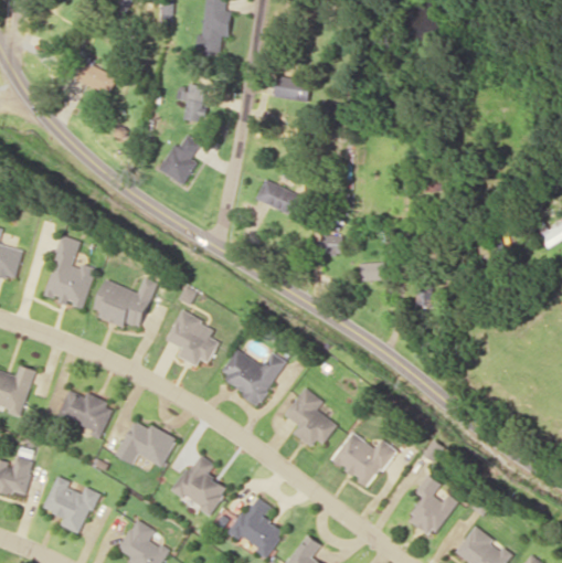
[(131,0),(118,0),(113,18),(124,22),(131,0)]
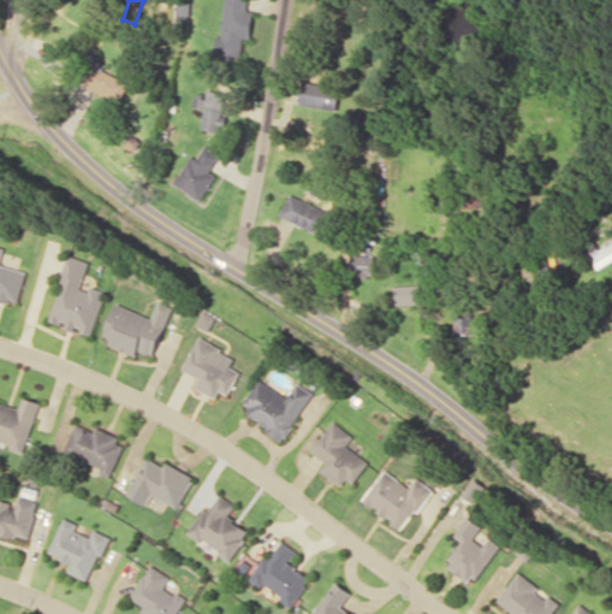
[(248,41),(251,12),(245,12),(247,0),(223,0),(215,58),(238,62),(241,40),(248,41)]
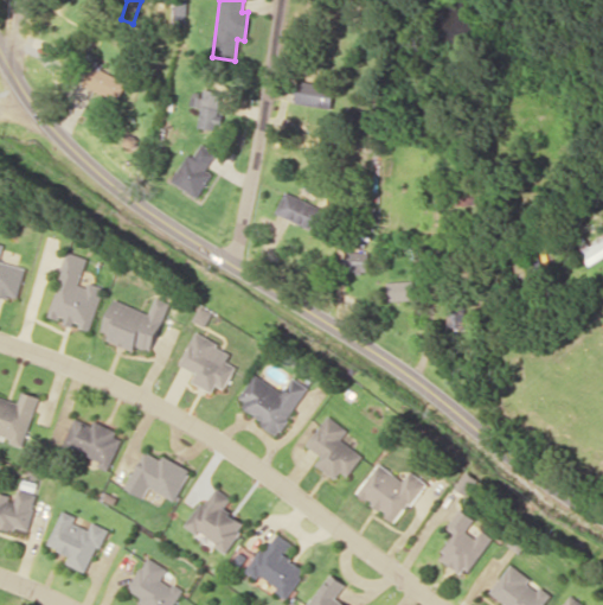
[(102,65),(91,61),(79,86),(115,102),(124,82),(98,71),(102,65)]
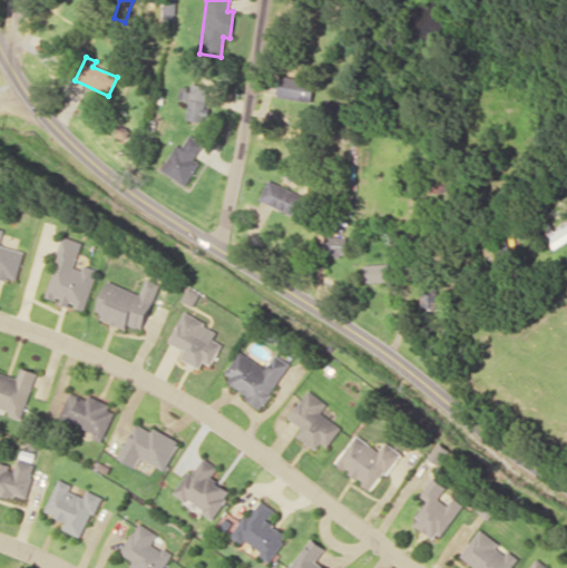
[(273,96),(308,104),(312,85),(277,76),(273,96)]
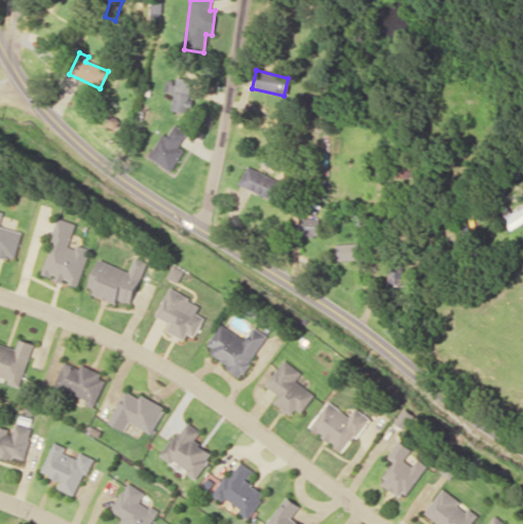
[(190,81),(165,79),(163,94),(173,95),(171,112),(188,113),(190,81)]
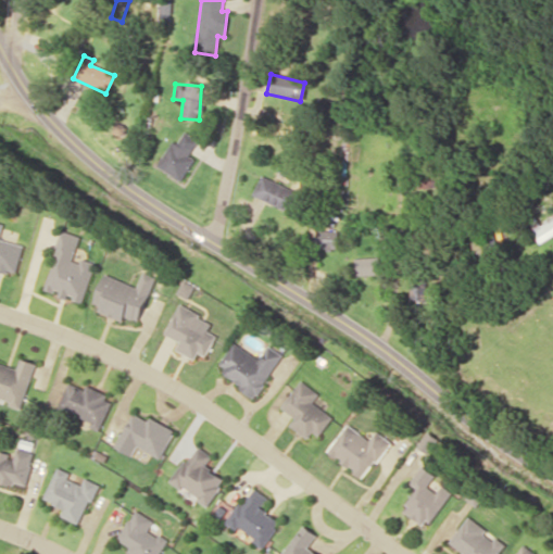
[(192,160),(187,156),(197,141),(183,133),(175,145),(171,141),(154,167),(179,183),(192,160)]
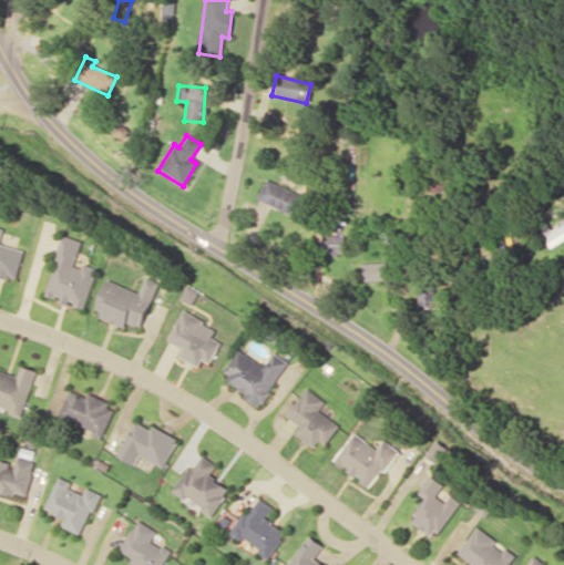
[(304,198),(264,180),(255,199),(294,218),(304,198)]
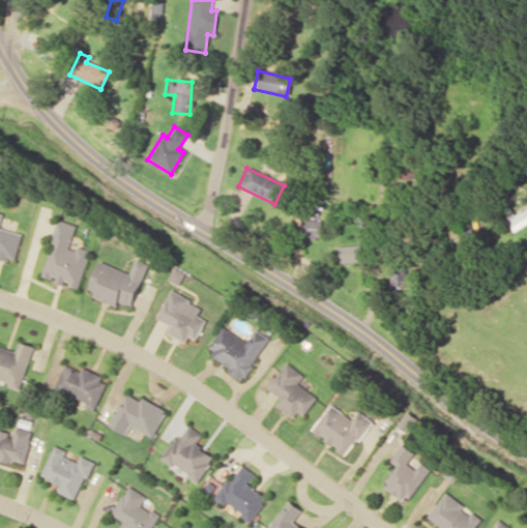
[(526,223),(526,208),(505,218),(510,231),(526,223)]
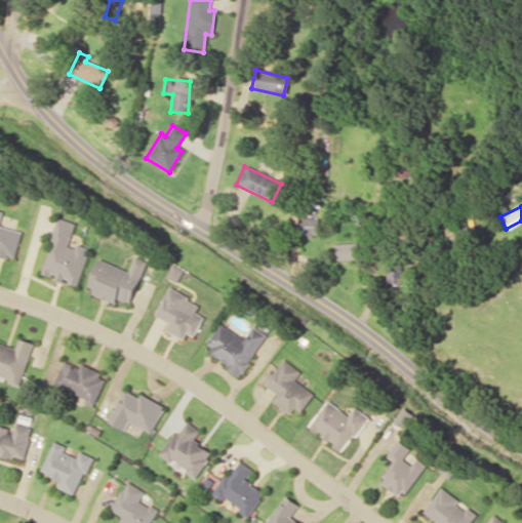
[(0,255),(12,259),(19,233),(0,228),(0,212),(0,255)]
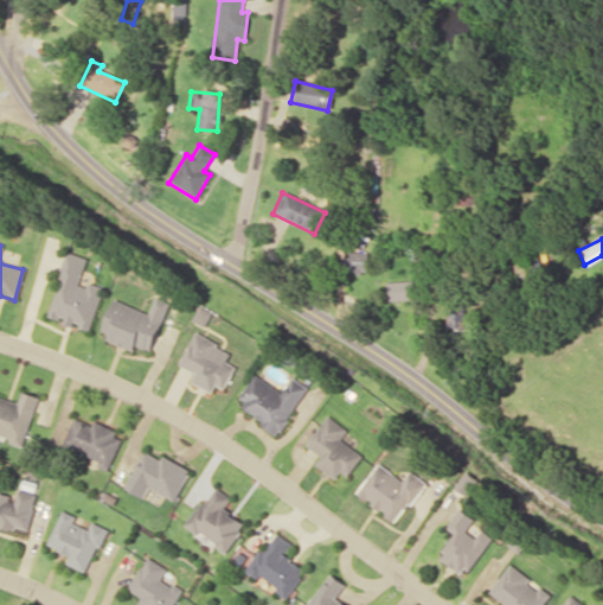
[(365,273),(366,253),(344,252),(342,272),(365,273)]
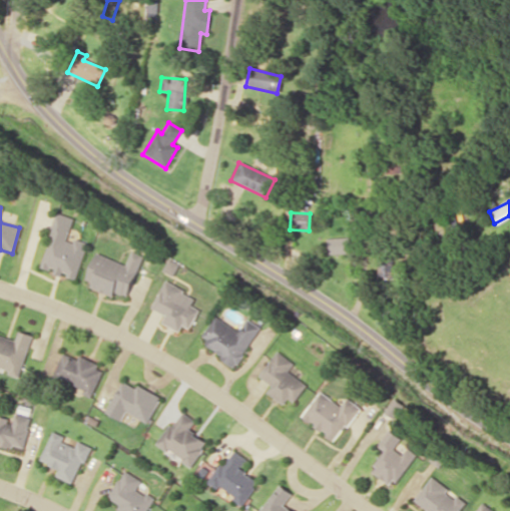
[(86,244),(66,238),(72,218),(55,213),(38,268),(52,272),(51,275),(62,278),(74,281),(86,244)]
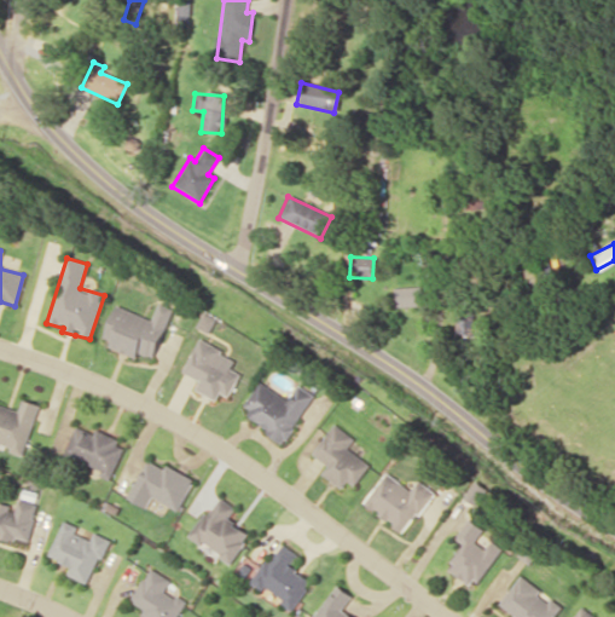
[(393,288),(393,309),(419,307),(418,288),(393,288)]
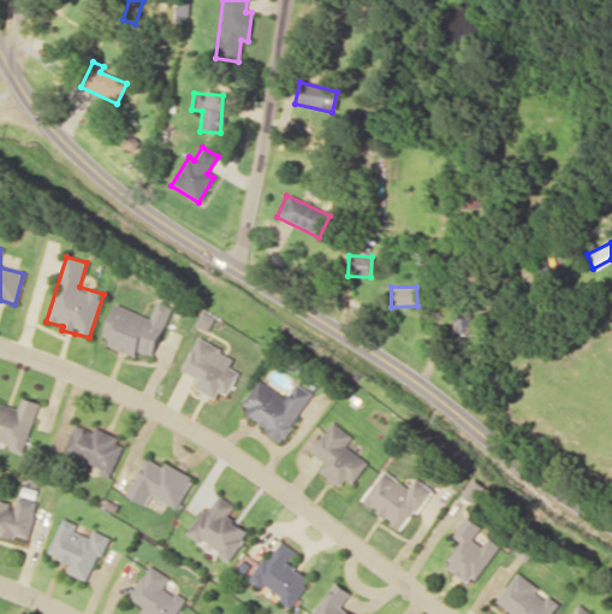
[(101,337),(108,340),(106,347),(135,358),(137,352),(152,358),(170,308),(156,303),(150,319),(113,305),(101,337)]
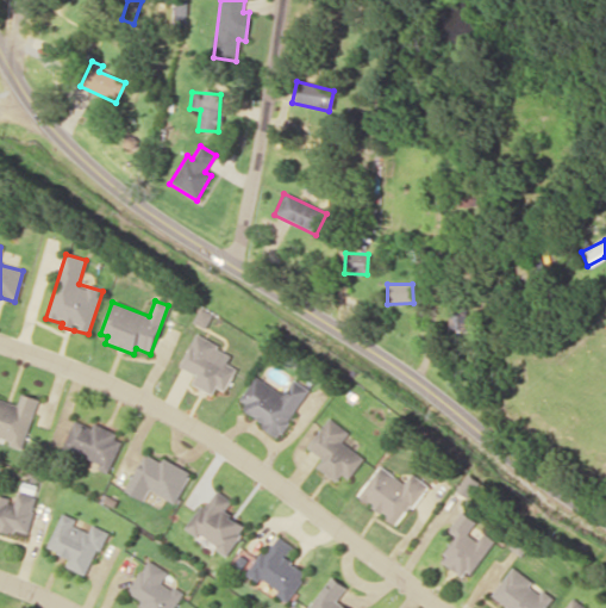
[(211,315),(199,309),(192,323),(204,329),(211,315)]
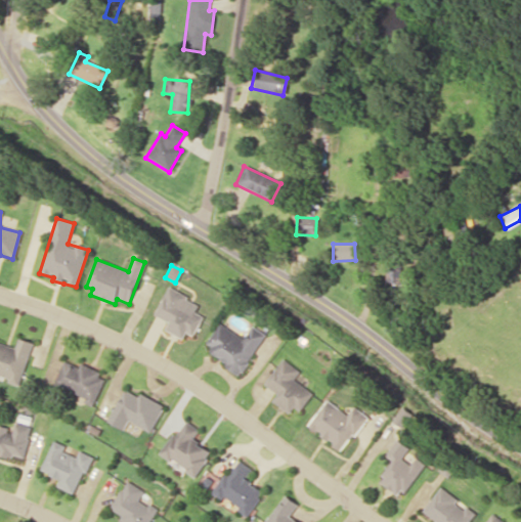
[(182,340),(184,334),(192,338),(202,316),(194,313),(199,304),(165,289),(153,316),(168,322),(164,332),(182,340)]
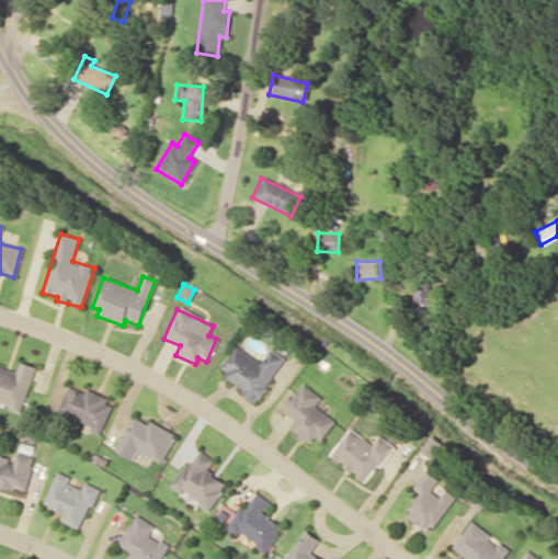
[(283,358),(268,350),(260,364),(232,348),(216,375),(259,400),(283,358)]
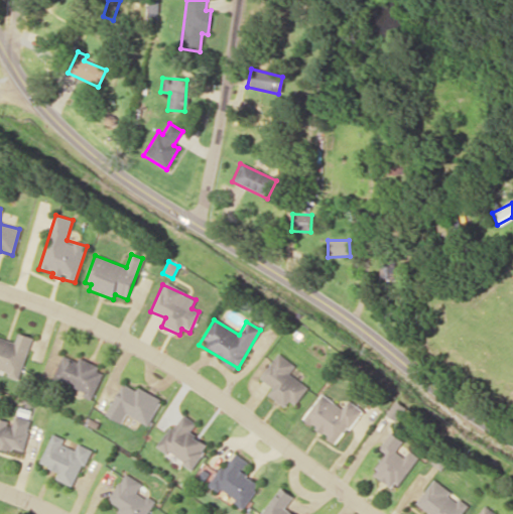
[(18,381),(30,338),(16,334),(13,343),(0,339),(0,370),(6,372),(5,377),(18,381)]
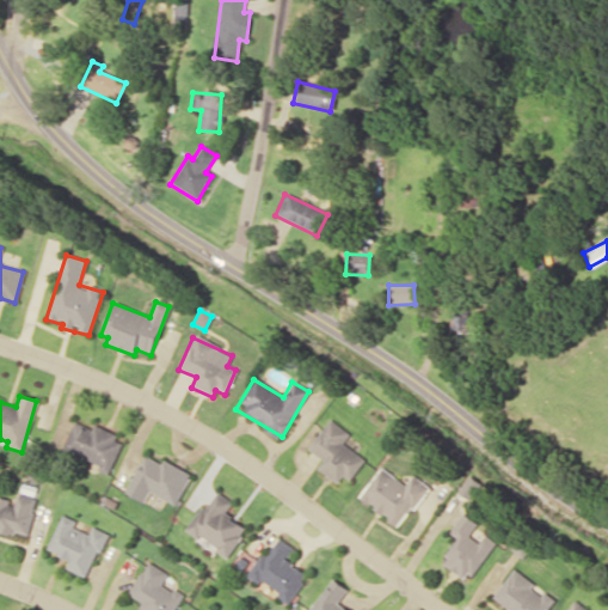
[(317,470),(343,488),(362,459),(342,445),(349,434),(327,420),(307,451),(323,462),(317,470)]
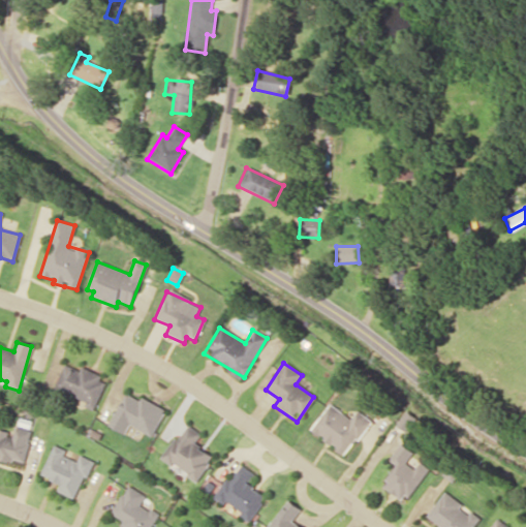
[(106,380),(80,368),(78,372),(63,365),(53,390),(94,408),(106,380)]
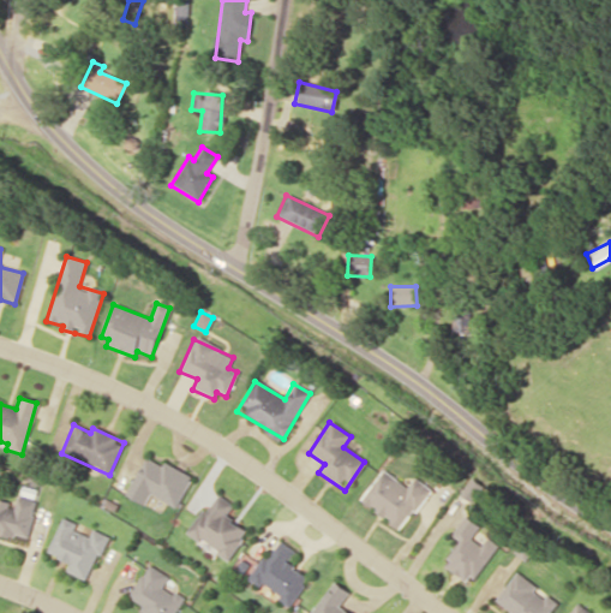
[(175,509),(192,477),(163,463),(161,466),(144,458),(124,495),(144,506),(150,495),(175,509)]
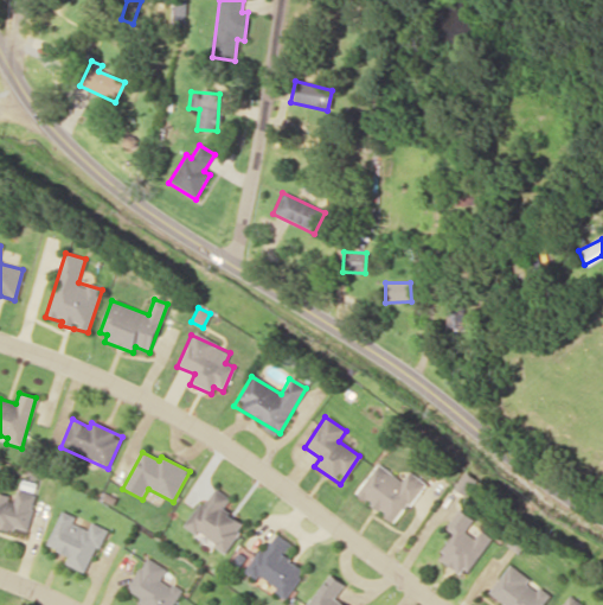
[(396,524),(424,483),(408,471),(401,482),(376,464),(354,496),(396,524)]
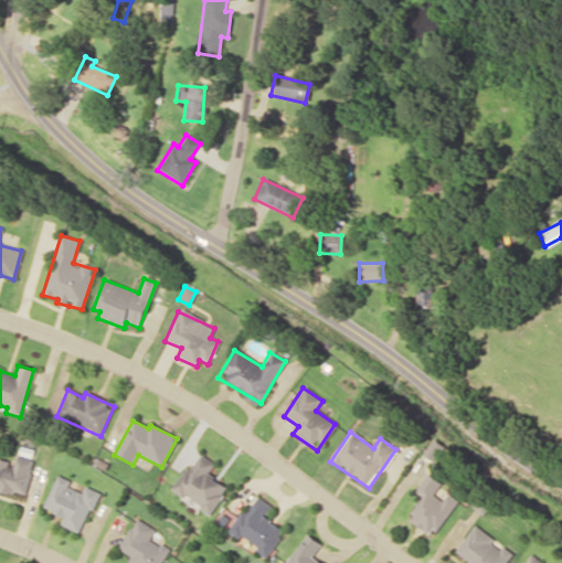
[(434,463),(443,446),(432,439),(422,456),(434,463)]
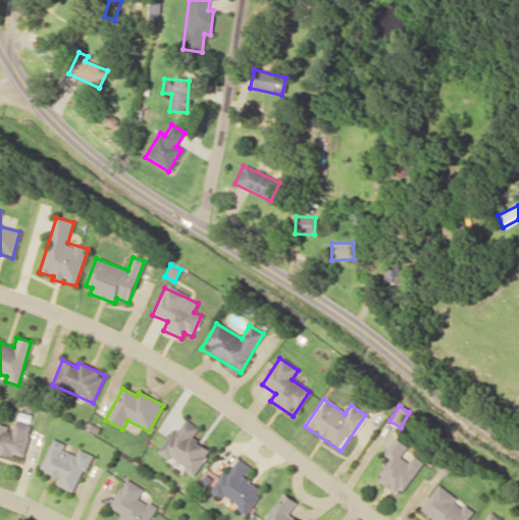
[(194,476),(210,451),(191,438),(198,428),(182,419),(159,454),(194,476)]
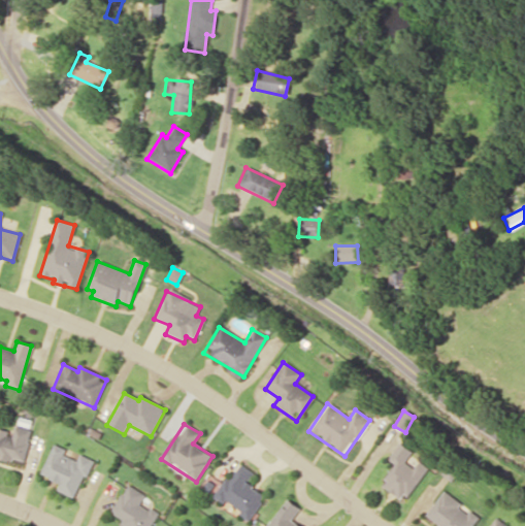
[(0,458),(22,464),(31,432),(13,427),(11,434),(0,430),(0,458)]
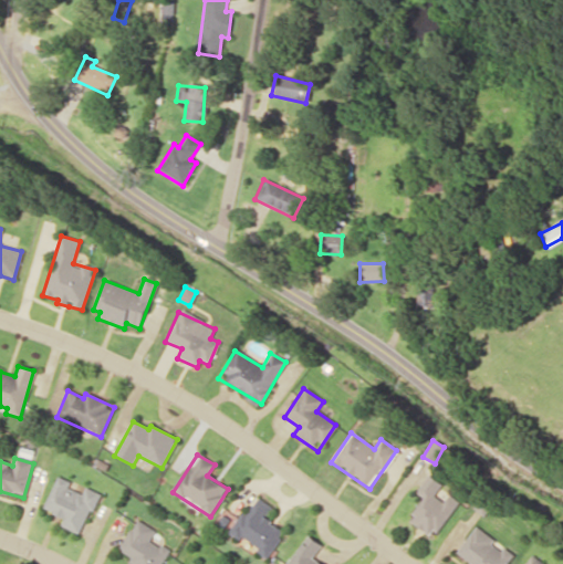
[(457,502),(441,491),(445,487),(427,474),(414,493),(423,499),(407,521),(433,539),(457,502)]
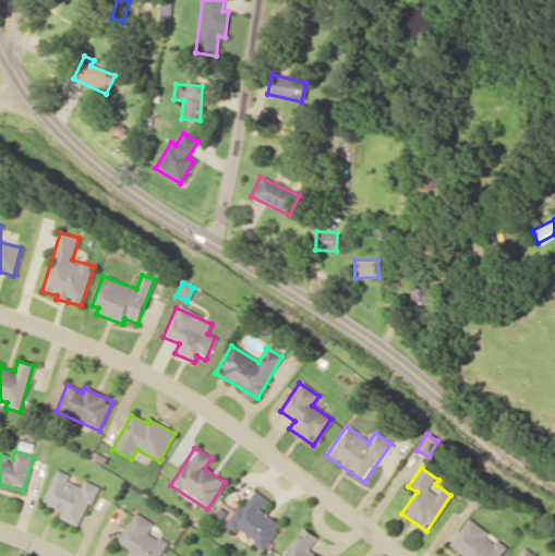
[(41,502),(62,510),(59,519),(80,528),(97,486),(82,480),(80,486),(67,481),(69,475),(56,470),(41,502)]
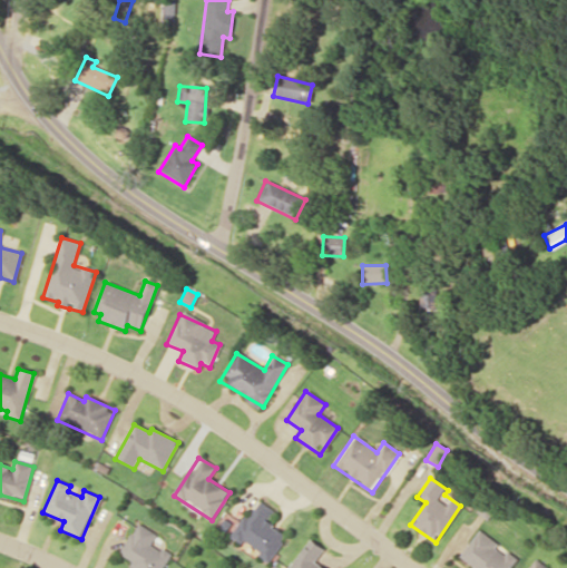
[(270,560),(286,536),(265,521),(272,511),(258,501),(247,518),(244,516),(230,537),(241,544),(243,541),(270,560)]
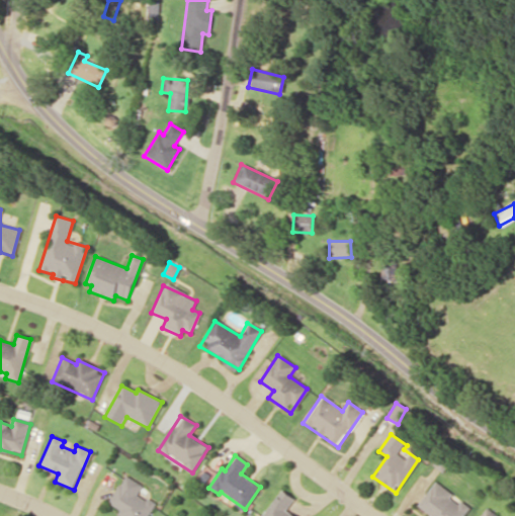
[(142,486),(124,476),(107,504),(119,511),(117,515),(148,515),(155,505),(138,495),(142,486)]
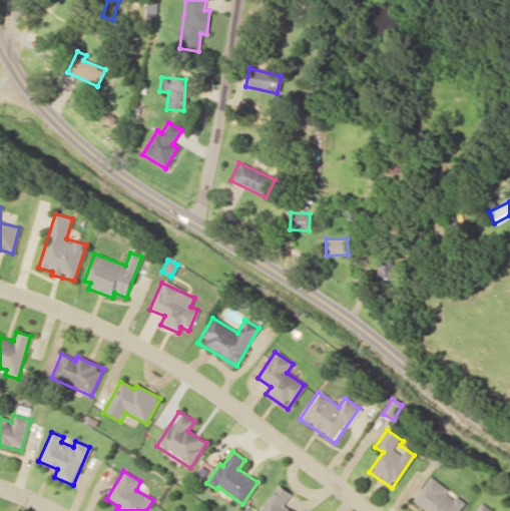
[(411,504),(421,510),(459,510),(464,503),(454,496),(428,478),(411,504)]
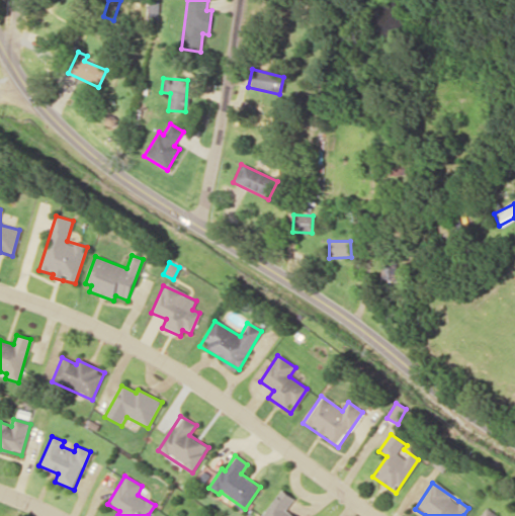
[(291,515),(285,512),(293,499),(278,490),(261,515),(291,515)]
